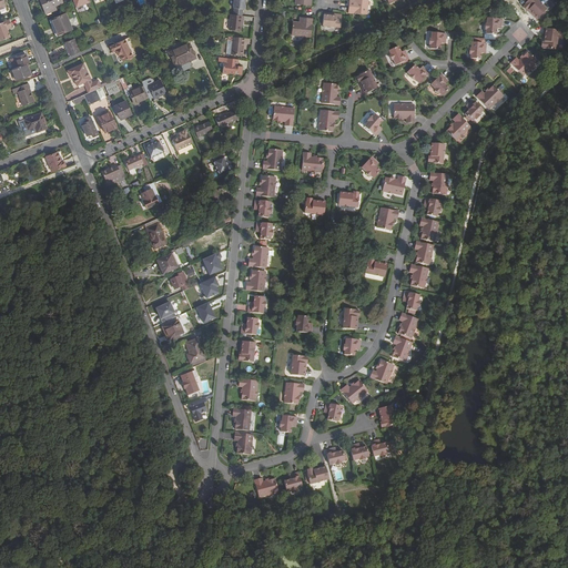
[(53,0),(44,0),(39,2),(42,11),(48,9),(50,12),(54,11),(52,7),(57,6),(53,0)]
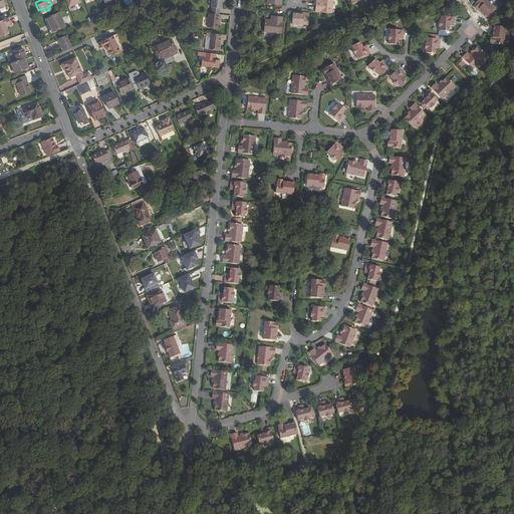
[(64,0),(68,8),(80,4),(78,0),(64,0)]
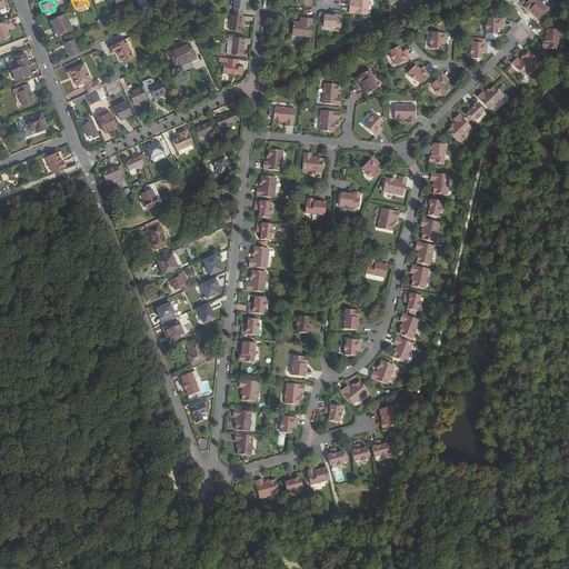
[(242,16),(243,9),(245,9),(246,1),(245,0),(233,0),(232,8),(233,8),(232,15),(242,16)]
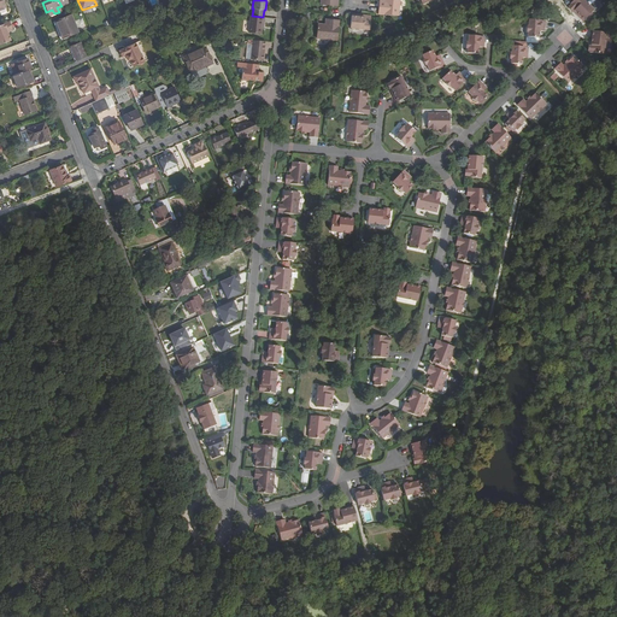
[(385,4),(377,3),(376,15),(397,17),(398,0),(385,0),(385,1),(385,4)]
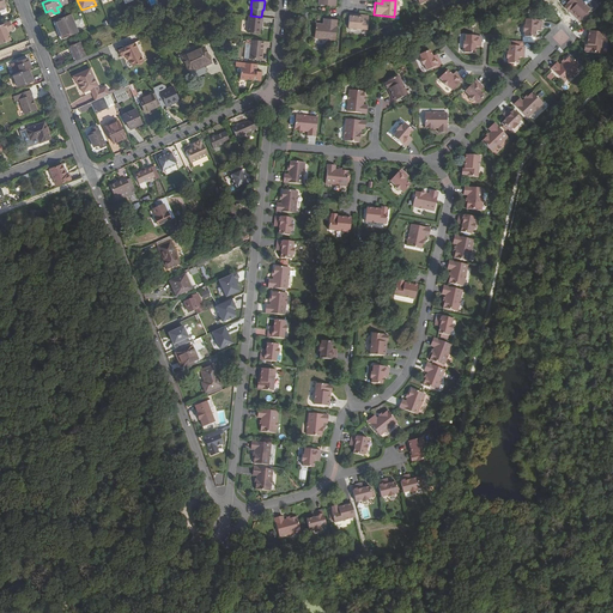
[(581,0),(570,0),(566,5),(566,6),(565,7),(569,10),(570,10),(571,10),(572,10),(574,11),(572,12),(581,20),(590,10),(581,0)]
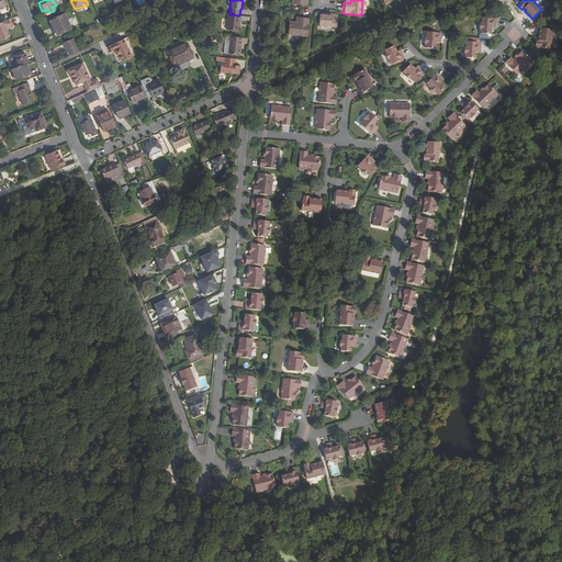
[(65,14),(49,21),(56,36),(70,31),(65,14)]
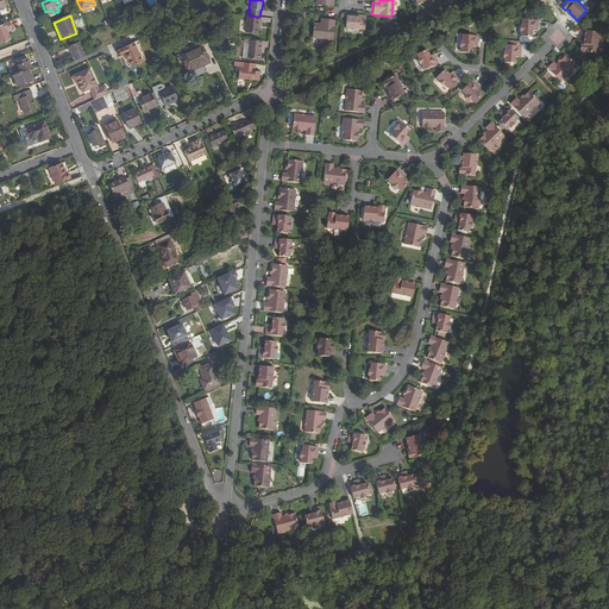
[(249,16),(246,16),(245,31),(259,33),(261,25),(258,25),(259,17),(249,16)]
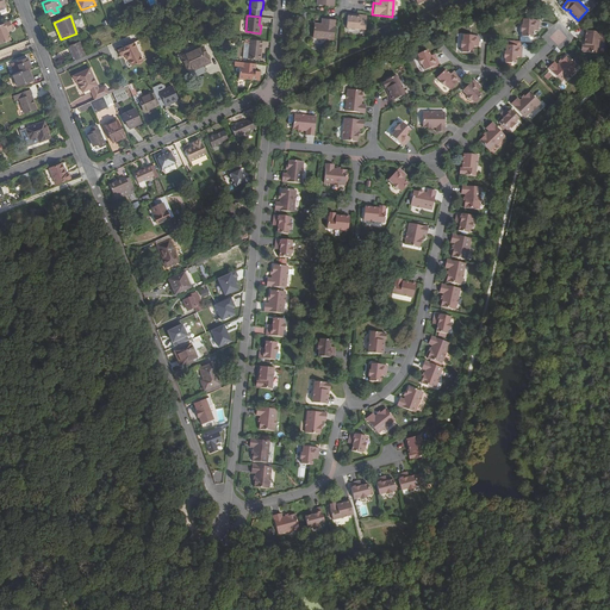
[(358,18),(346,17),(344,29),(363,31),(365,18),(359,17),(358,18)]
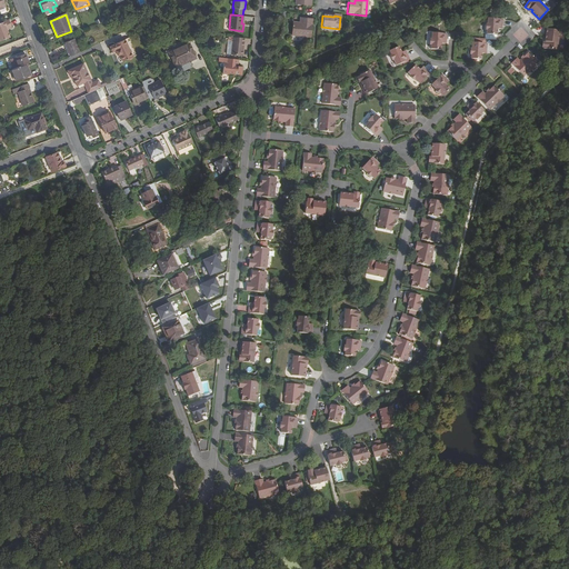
[(503,18),(490,17),(488,33),(498,35),(499,28),(500,28),(500,26),(503,26),(503,18)]
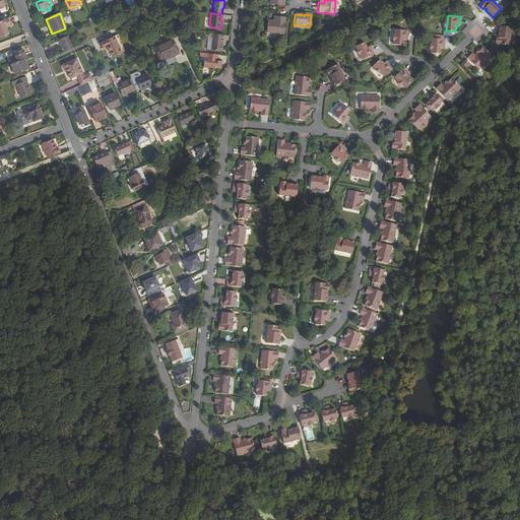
[(274,21),(272,21),(266,20),(265,33),(283,35),(284,17),(275,16),(274,21)]
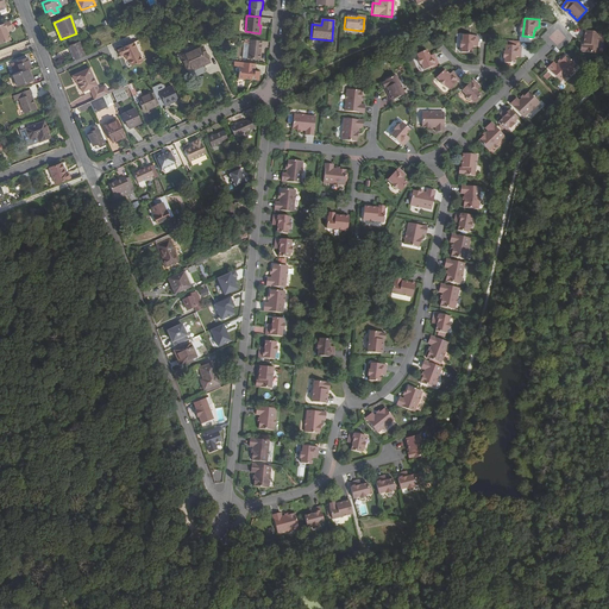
[(13,29),(10,22),(0,24),(0,41),(1,44),(11,39),(8,32),(7,30),(8,30),(13,29)]
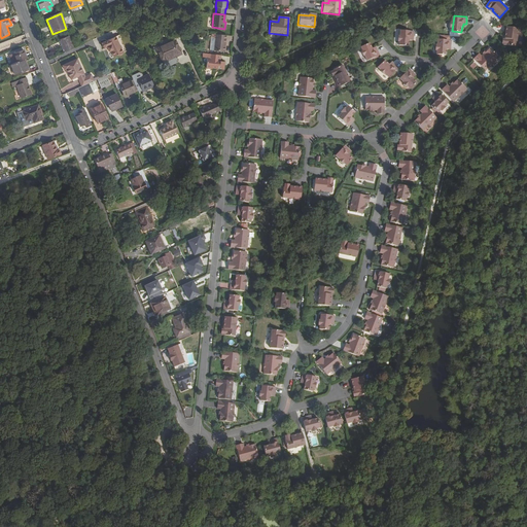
[(517,26),(504,26),(503,35),(505,36),(505,38),(503,37),(503,39),(502,41),(503,41),(503,42),(503,44),(517,44),(517,26)]
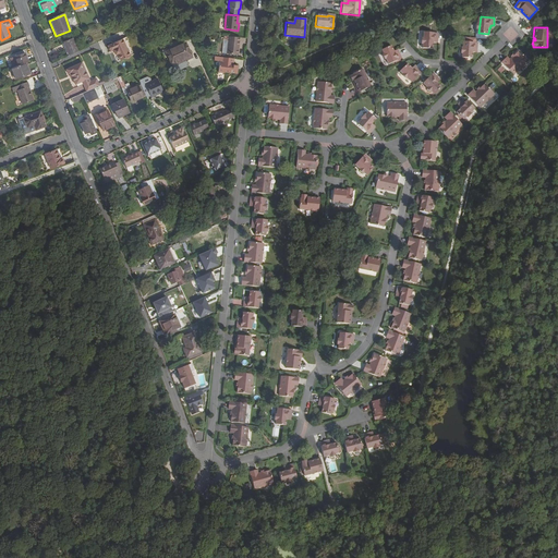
[(434,32),(424,32),(424,48),(434,49),(434,38),(435,38),(435,36),(438,36),(438,33),(434,32)]
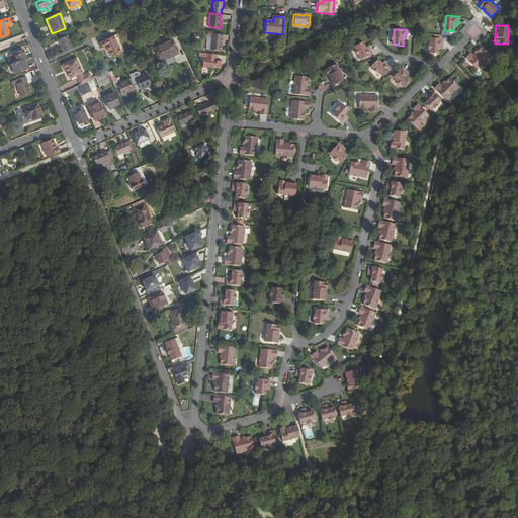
[(222,35),(212,34),(210,51),(221,52),(222,35)]
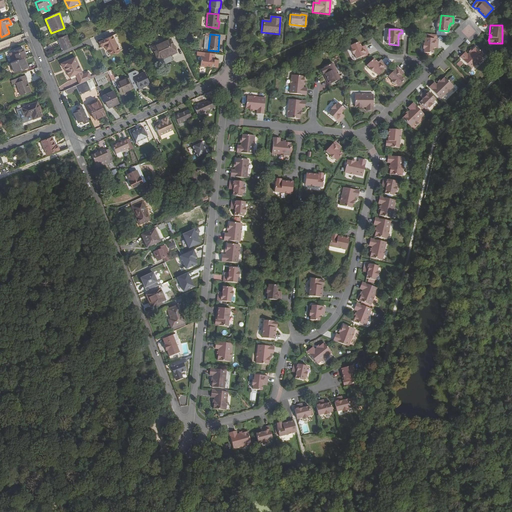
[(61,40),(67,38),(67,36),(58,39),(63,52),(71,48),(71,47),(66,49),(64,46),(63,46),(61,40)]
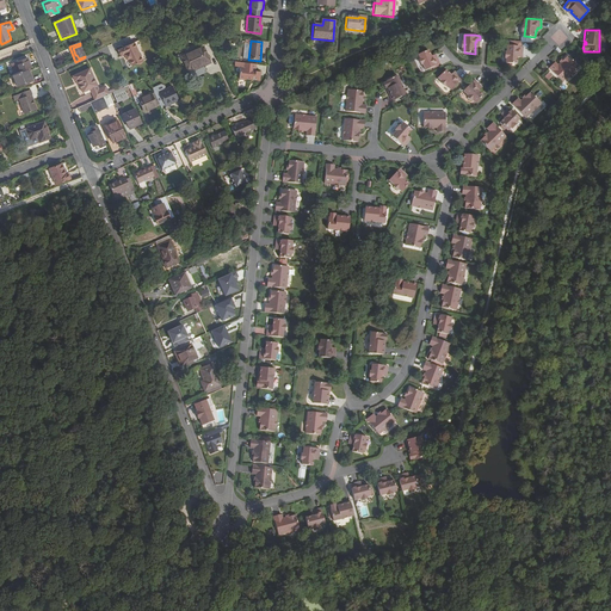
[(142,63),(134,44),(118,51),(121,57),(122,57),(124,56),(127,61),(128,60),(131,68),(136,66),(139,66),(141,66),(142,63)]
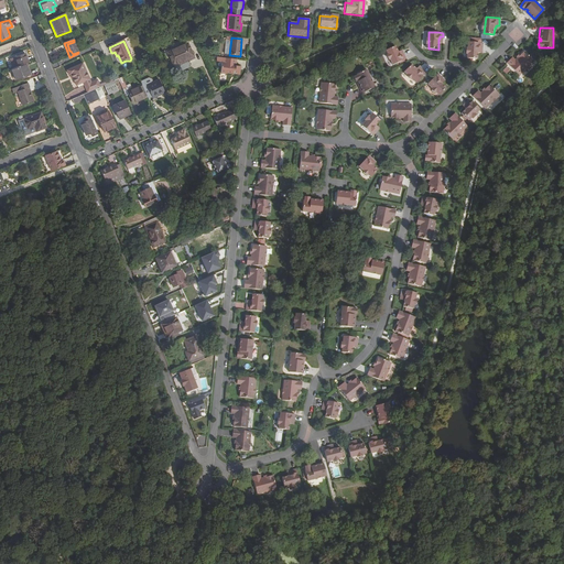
[(78,52),(74,42),(67,44),(69,51),(71,51),(73,54),(78,52)]
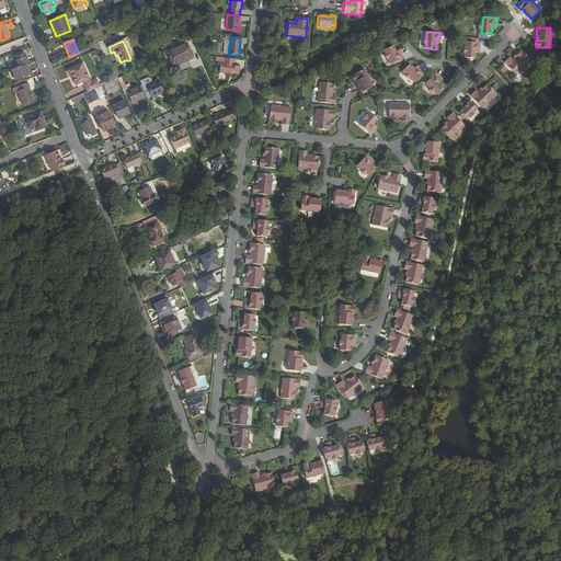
[(481,43),(467,42),(466,58),(476,58),(476,52),(477,52),(478,49),(480,49),(481,43)]
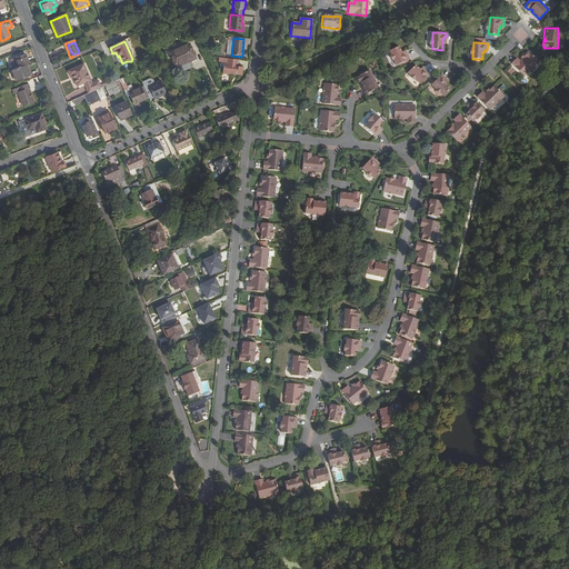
[(170,53),(172,60),(175,66),(180,65),(181,66),(197,59),(189,45),(170,53)]
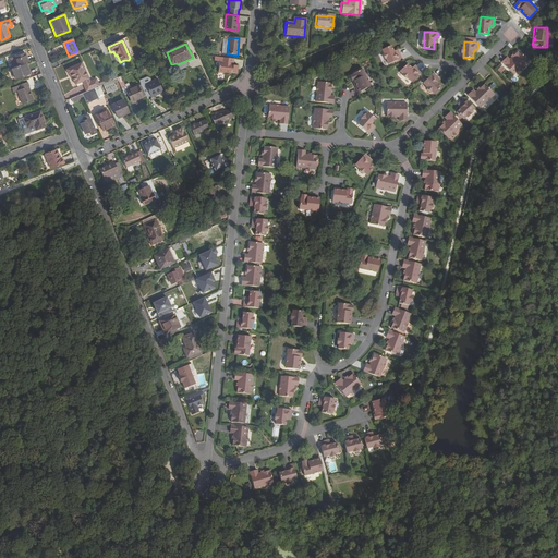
[(391,45),(383,48),(390,63),(403,58),(400,51),(397,52),(396,50),(395,50),(391,45)]
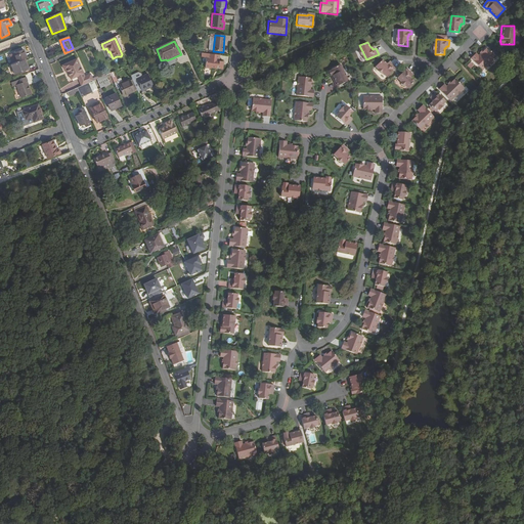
[(479,52),(473,57),(485,69),(498,56),(489,47),(486,50),(483,52),(481,54),(479,52)]
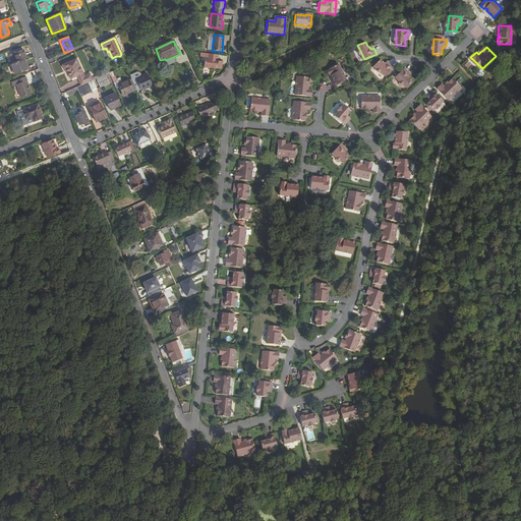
[(24,61),(26,60),(23,51),(9,57),(12,65),(24,61)]
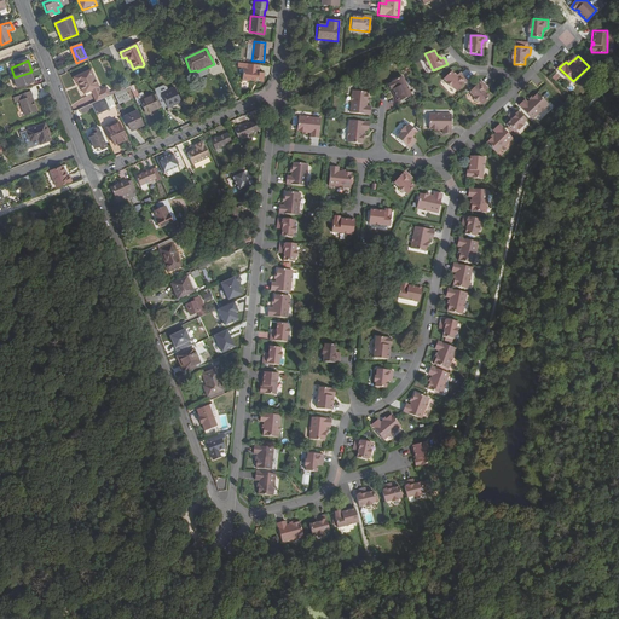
[(259,65),(247,64),(246,69),(242,69),(241,81),(248,82),(248,81),(261,82),(264,80),(264,74),(259,73),(260,76),(253,80),(250,70),(258,68),(258,70),(259,65)]
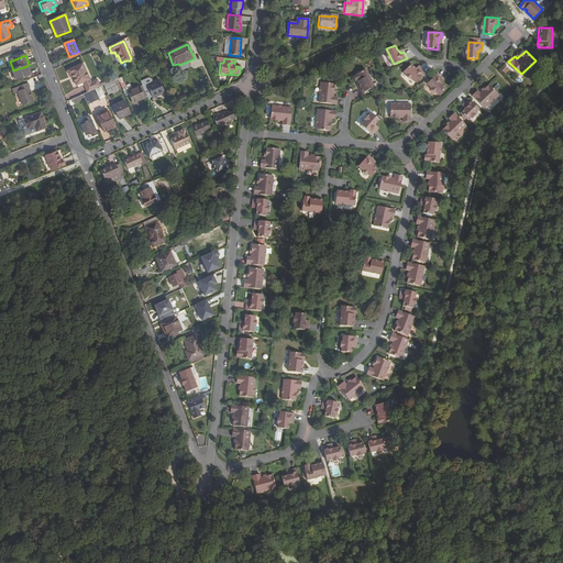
[(234,66),(234,64),(234,62),(228,64),(230,73),(236,69),(235,66),(234,66)]
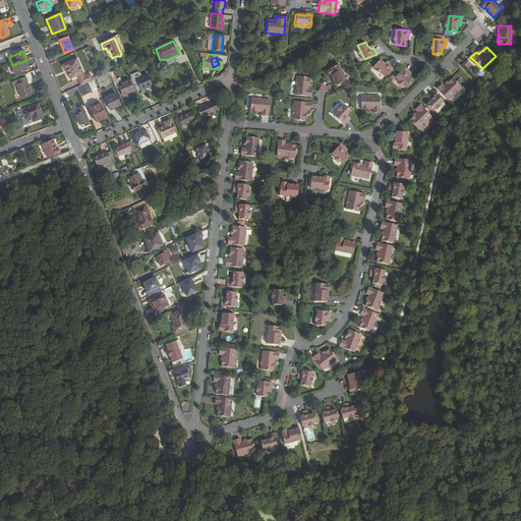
[(61,66),(63,70),(63,69),(65,69),(66,73),(68,79),(79,75),(77,72),(80,71),(76,60),(61,66)]
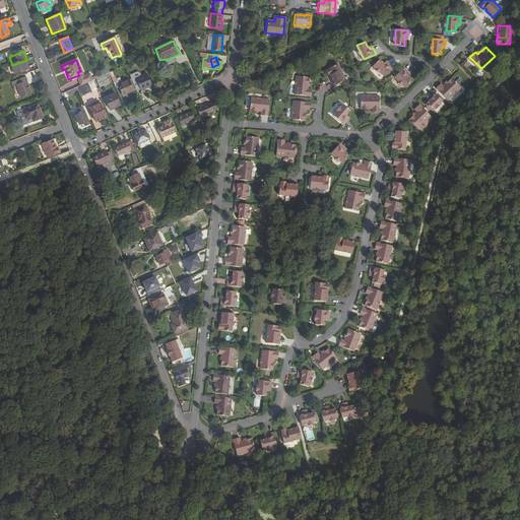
[(384,64),(380,60),(374,66),(383,76),(394,67),(389,62),(387,64),(385,62),(384,64)]
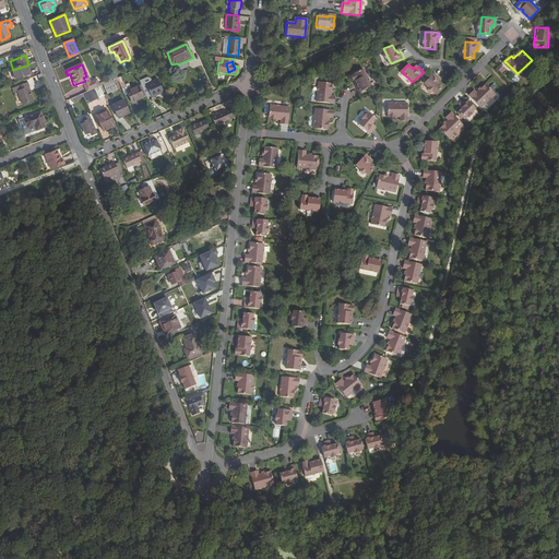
[(26,66),(13,70),(12,71),(16,82),(30,76),(26,66)]
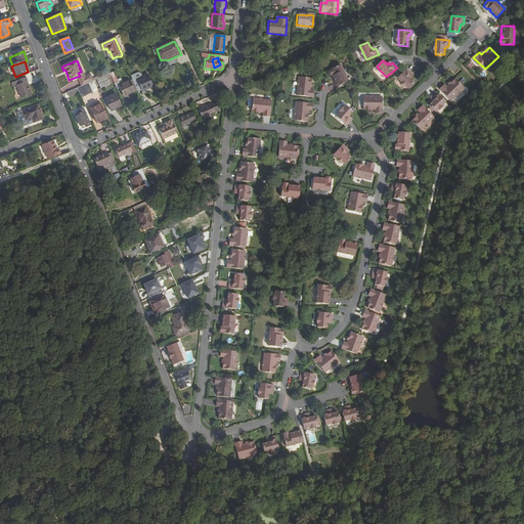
[(340,64),(329,70),(330,71),(329,72),(331,75),(332,76),(333,75),(334,77),(333,77),(337,86),(348,81),(340,64)]
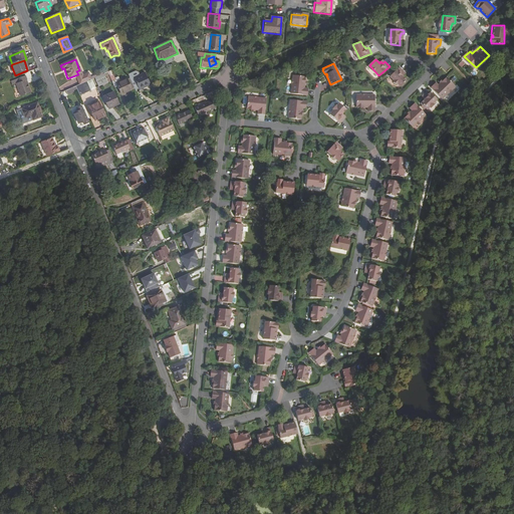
[(401,67),(391,76),(401,86),(408,80),(404,76),(405,75),(403,73),(405,71),(401,67)]
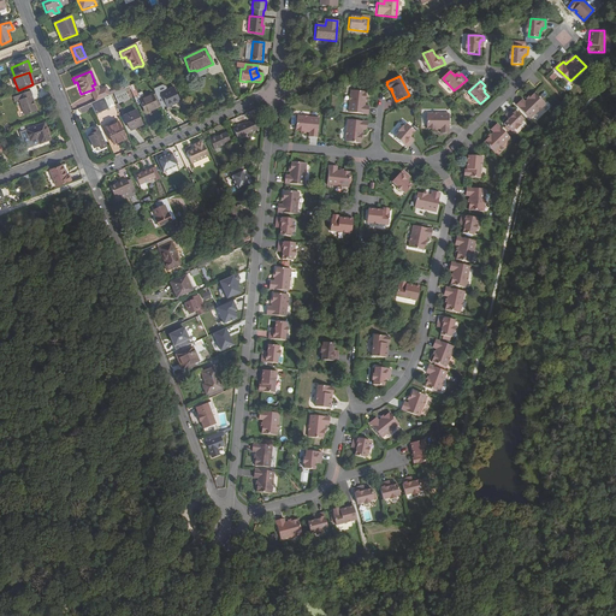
[(130,87),(135,98),(138,96),(140,100),(143,98),(141,92),(137,94),(132,86),(130,87)]
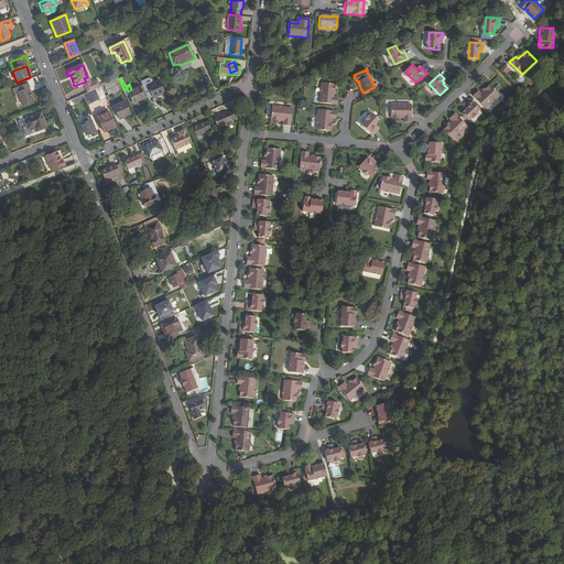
[(159,94),(160,96),(165,94),(159,80),(153,83),(152,79),(149,78),(141,82),(142,86),(149,98),(153,96),(159,94)]
